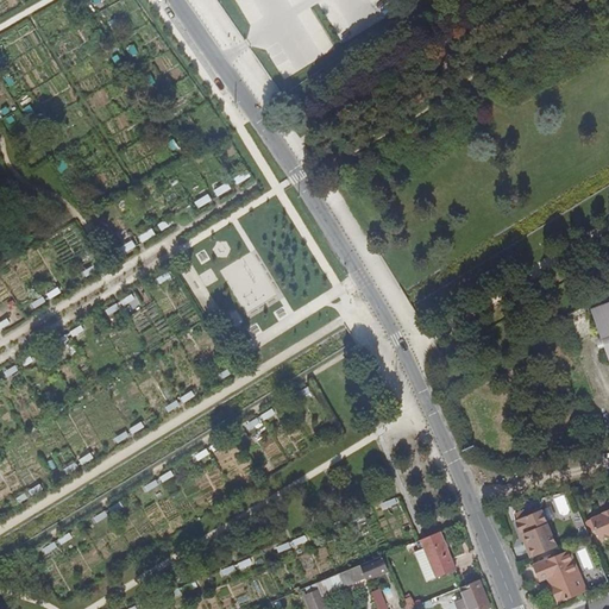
[(608,301),(591,308),(608,360),(608,301)]
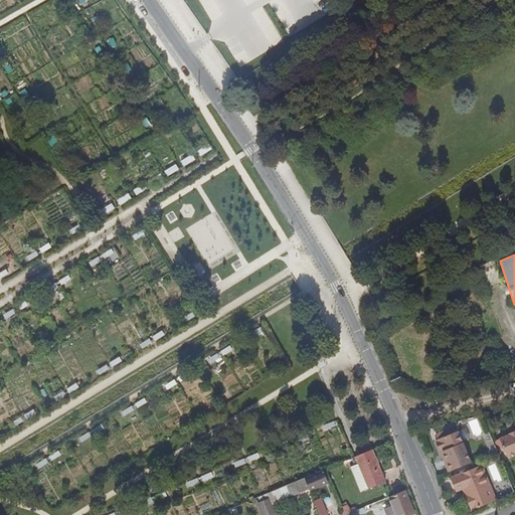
[(336,426),(334,421),(323,426),(326,431),(336,426)]
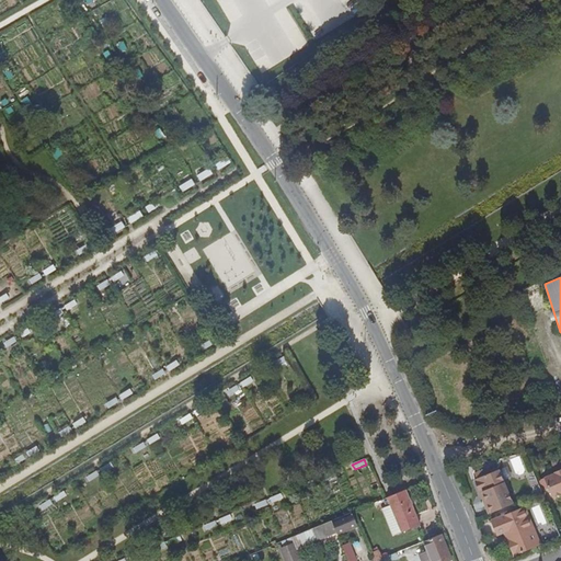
[(489,513),(514,503),(500,468),(473,479),(480,492),(482,491),(485,499),(483,500),(489,513)]
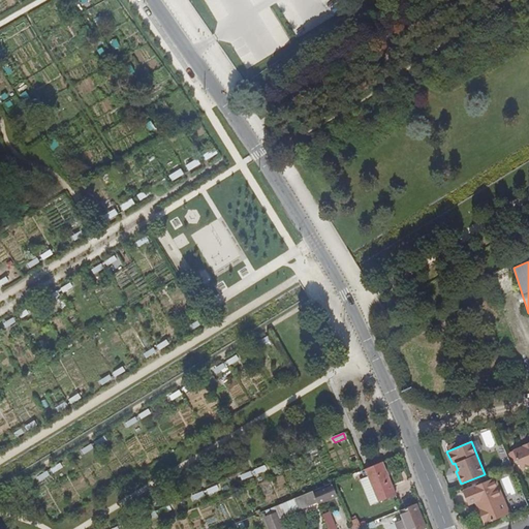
[(528,441),(514,448),(522,467),(528,463),(528,441)]
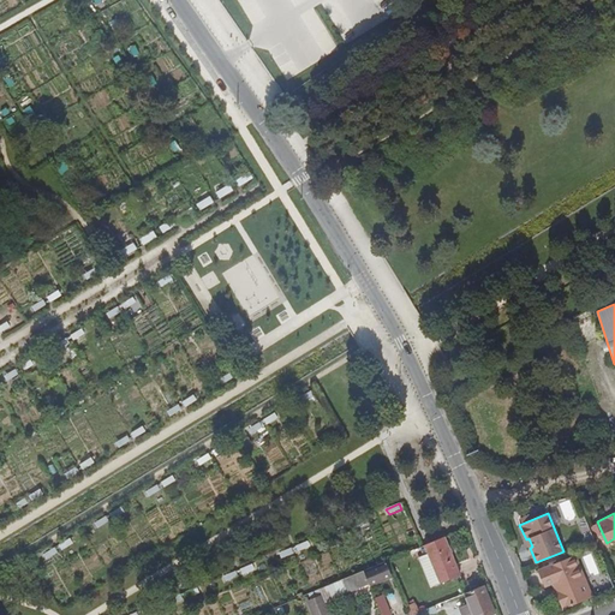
[(442,536),(423,544),(427,553),(417,556),(429,586),(458,574),(442,536)]
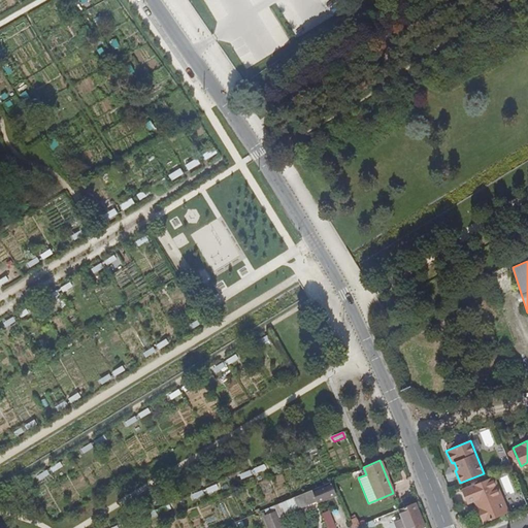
[(485,523),(510,512),(495,475),(464,488),(470,502),(475,500),(477,506),(481,514),(485,523)]
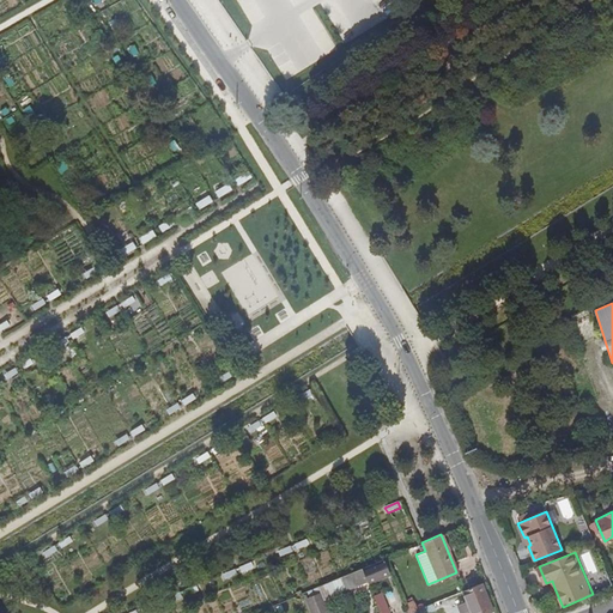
[(389,572),(383,558),(362,568),(368,581),(389,572)]
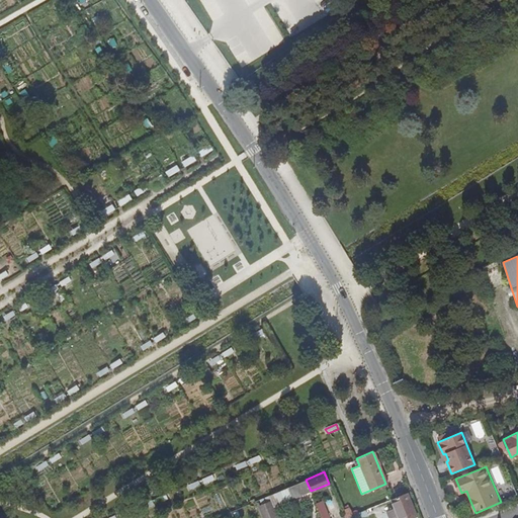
[(291,499),(311,491),(306,480),(286,488),(290,497),(291,499)]
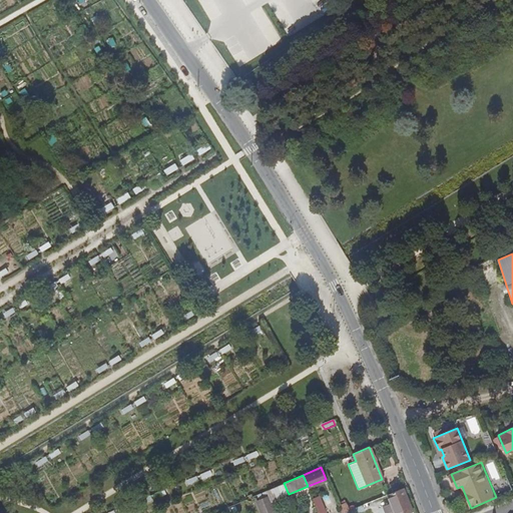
[(276,497),(288,492),(284,483),(266,491),(268,496),(269,497),(275,494),(276,497)]
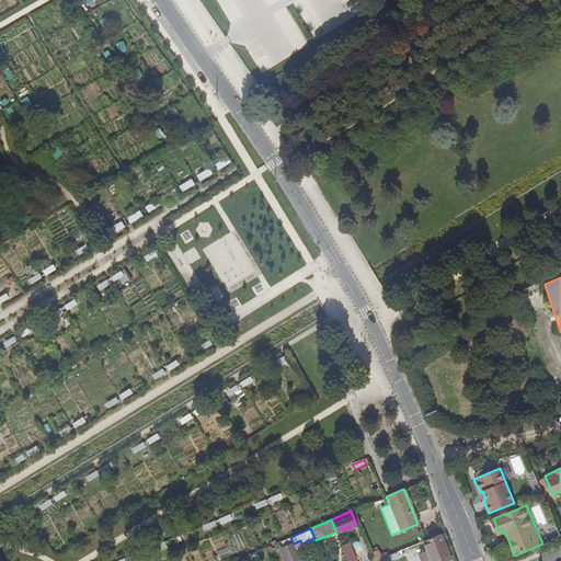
[(441,534),(423,541),(426,548),(420,551),(423,560),(425,560),(443,560),(450,558),(441,534)]
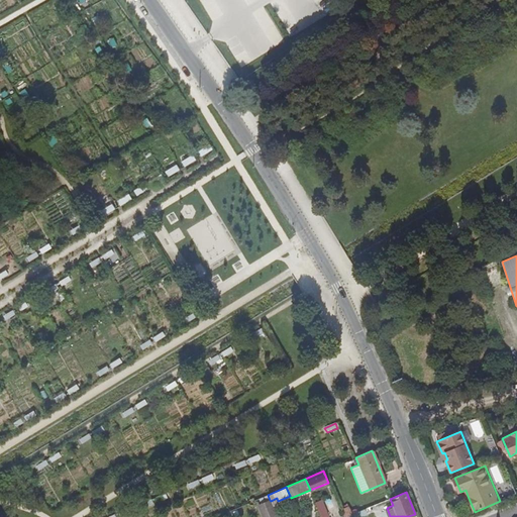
[(277,516),(271,501),(270,500),(259,505),(263,516),(277,516)]
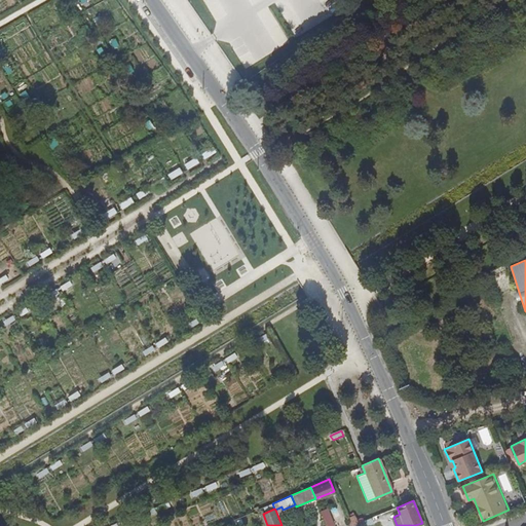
[(321,512),(326,525),(332,525),(326,510),(321,512)]
